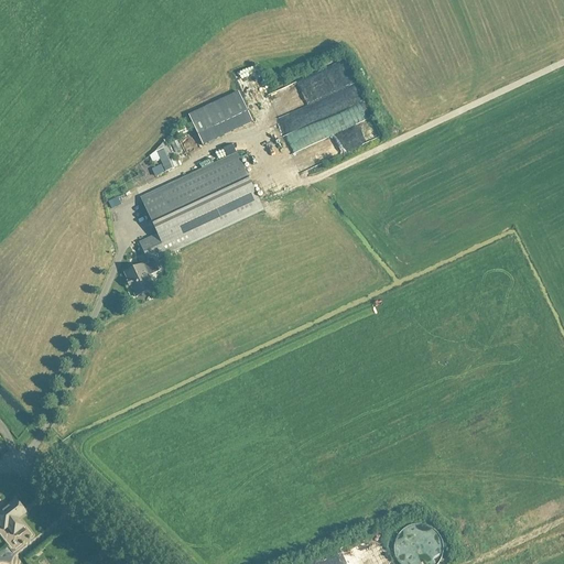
[(356,100),(355,94),(350,95),(349,86),(336,87),(337,102),(356,100)]
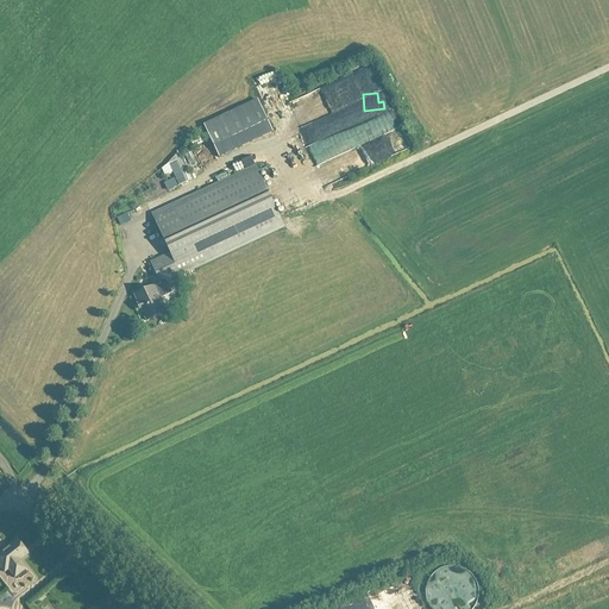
[(257,100),(203,125),(219,157),(272,132),(257,100)]
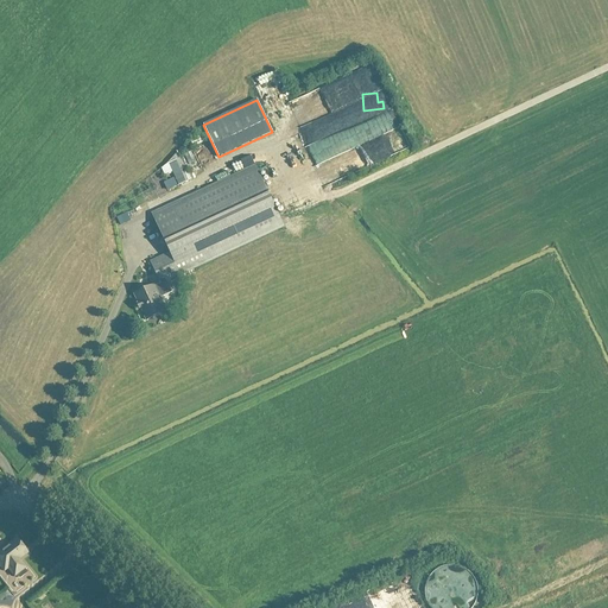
[(381,127),(396,120),(387,106),(348,127),(352,133),(348,135),(344,130),(334,137),(340,146),(333,150),(324,134),(324,133),(317,119),(306,125),(327,159),(382,128),(381,127)]
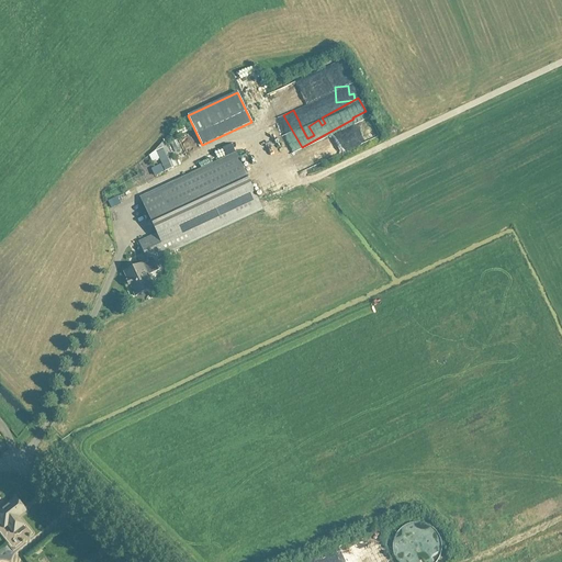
[(164,143),(153,147),(161,168),(172,164),(164,143)]
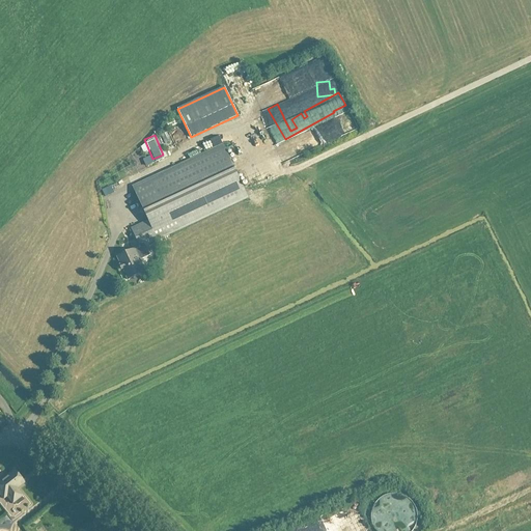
[(282,147),(285,155),(294,150),(289,143),(282,147)]
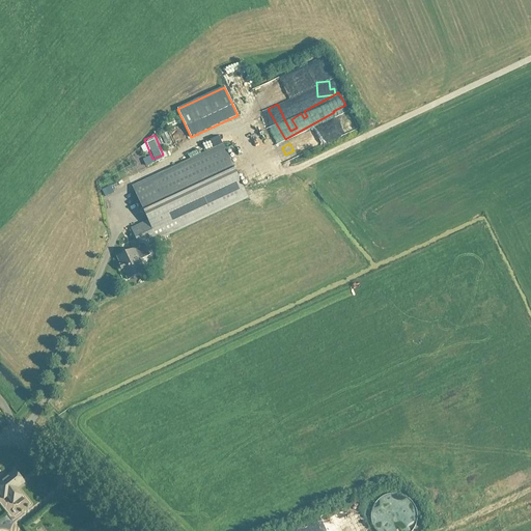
[(131,228),(140,248),(135,250),(134,249),(127,252),(128,254),(124,255),(124,254),(117,257),(120,266),(119,266),(121,271),(122,270),(128,280),(145,272),(139,260),(149,255),(145,246),(248,198),(223,145),(132,187),(148,221),(131,228)]
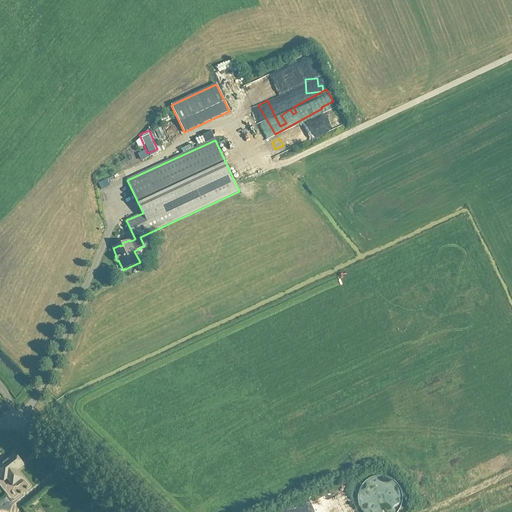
[(128,189),(121,192),(123,197),(130,194),(128,189)]
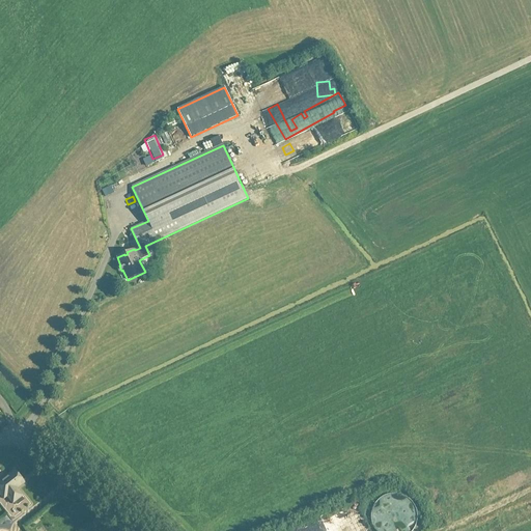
[(0,477),(14,470),(9,463),(0,468),(0,477)]
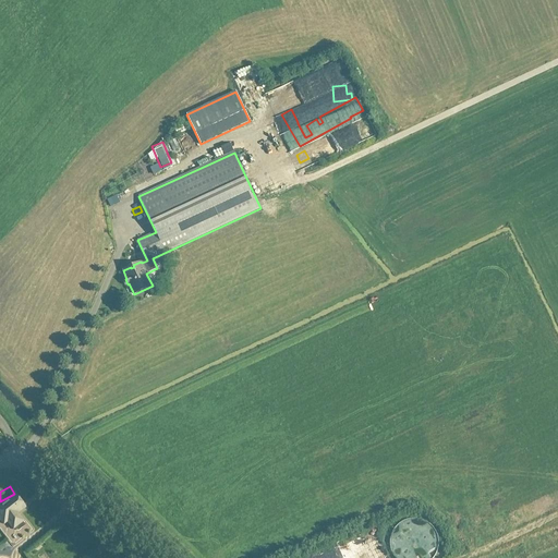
[(24,507),(23,505),(14,495),(0,506),(0,520),(3,524),(7,521),(13,529),(14,528),(15,530),(17,531),(24,525),(22,522),(23,521),(17,513),(24,507)]
